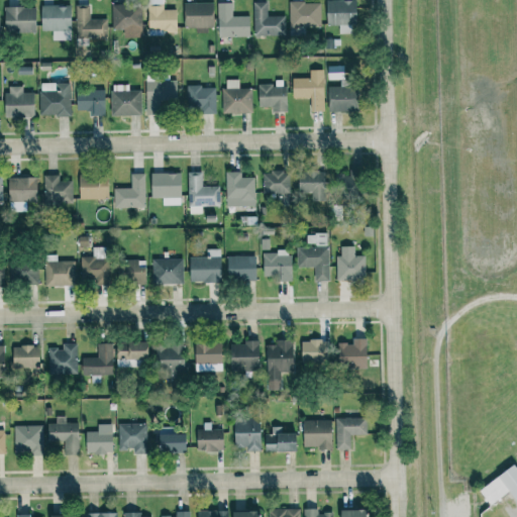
[(176,34),(176,10),(163,10),(162,0),(156,0),(149,0),(149,7),(147,7),(148,34),(176,34)]
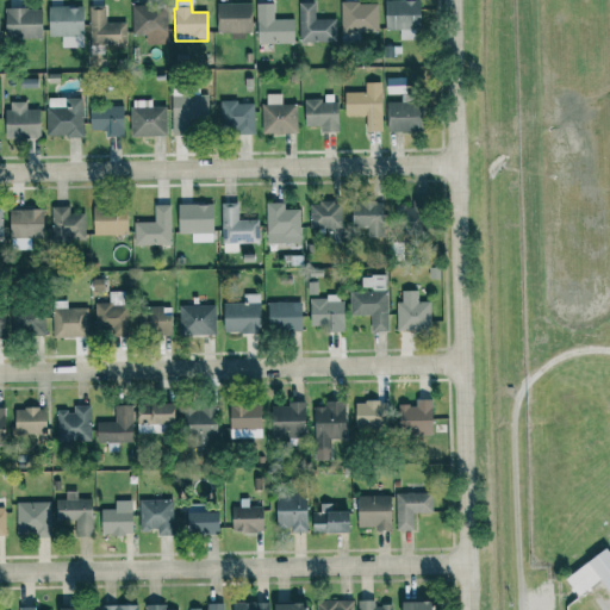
[(384,1),(385,30),(399,30),(400,41),(419,39),(418,0),(384,1)]
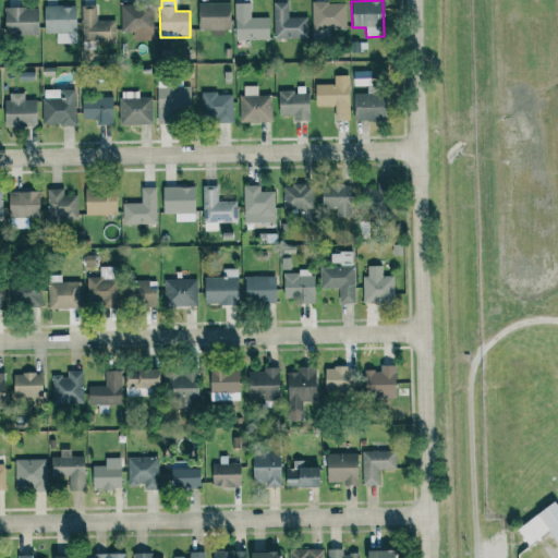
[(288,3),(274,2),(273,39),(307,40),(307,17),(288,17),(288,3)]
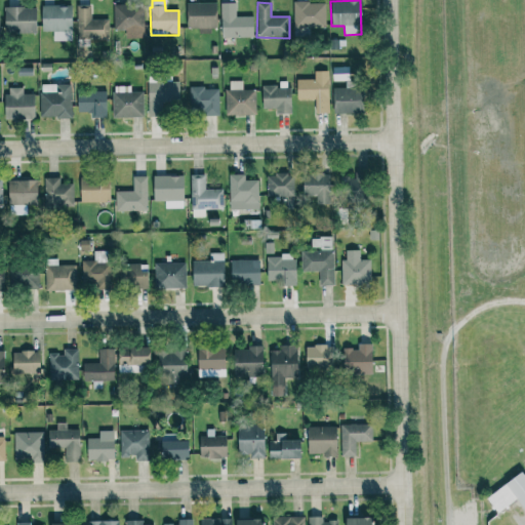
[(325,2),(292,3),(293,28),(326,28),(325,2)]
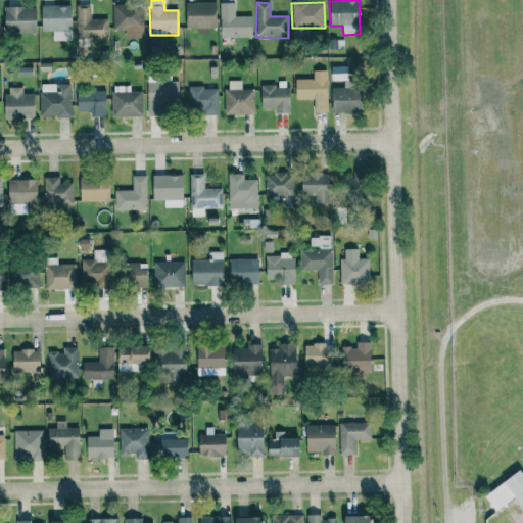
[(215,3),(186,3),(186,29),(216,29),(215,3)]
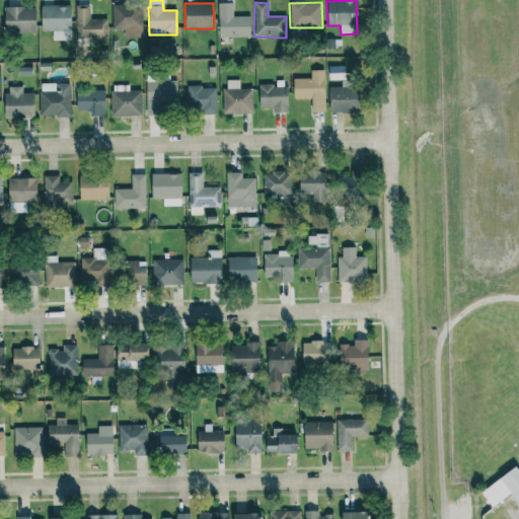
[(249,36),(249,16),(233,17),(232,3),(218,4),(218,38),(249,36)]
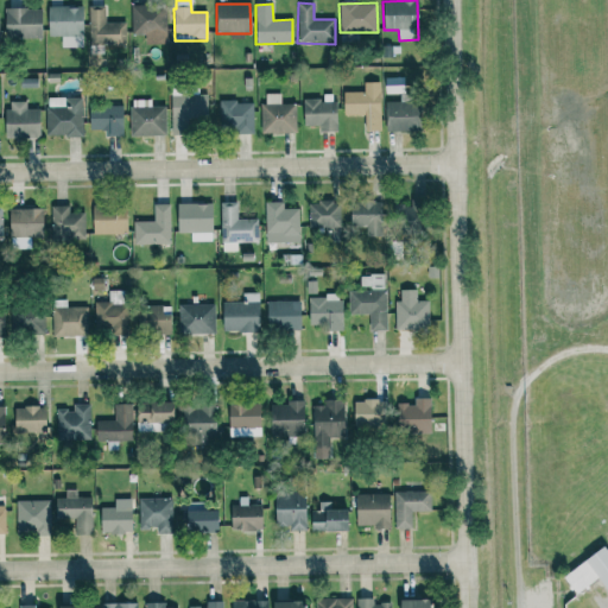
[(168,45),(166,5),(131,6),(132,35),(145,35),(145,46),(168,45)]
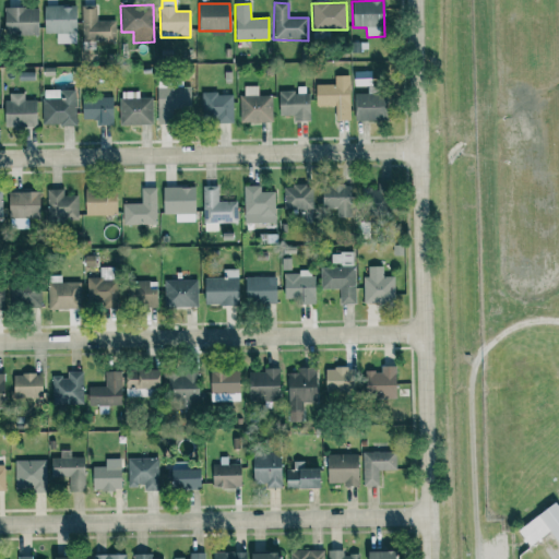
[(75,6),(44,7),(44,34),(57,34),(57,44),(76,44),(75,6)]
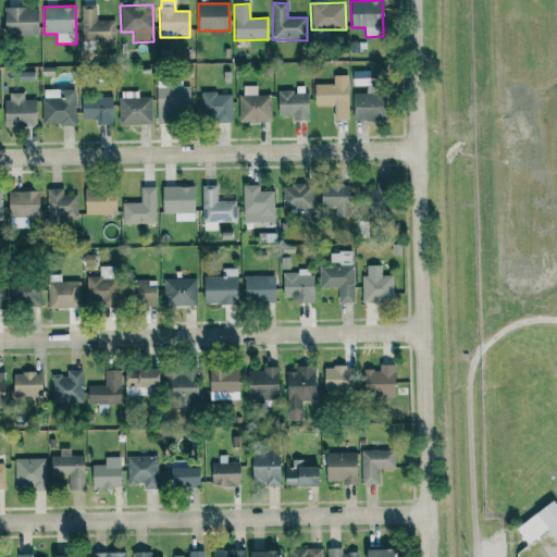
[(115,21),(96,21),(96,5),(82,5),(81,41),(115,42),(115,21)]
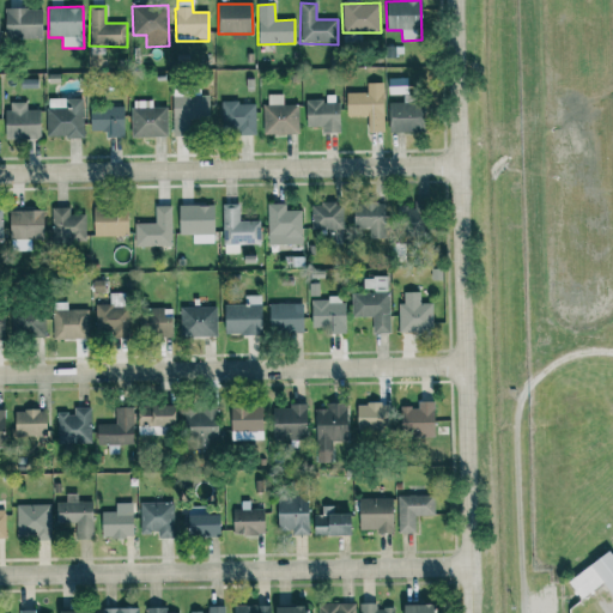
[(41,8),(4,10),(5,40),(42,38),(41,8)]
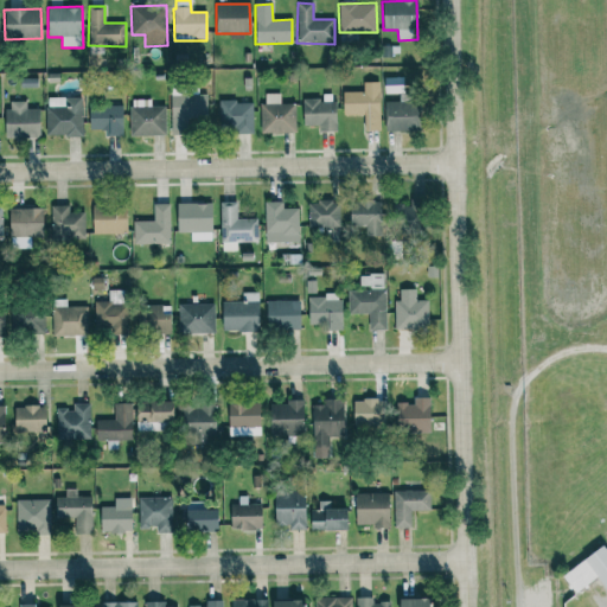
[(343,91),(343,114),(363,114),(363,131),(379,131),(379,82),(363,82),(363,91),(343,91)]
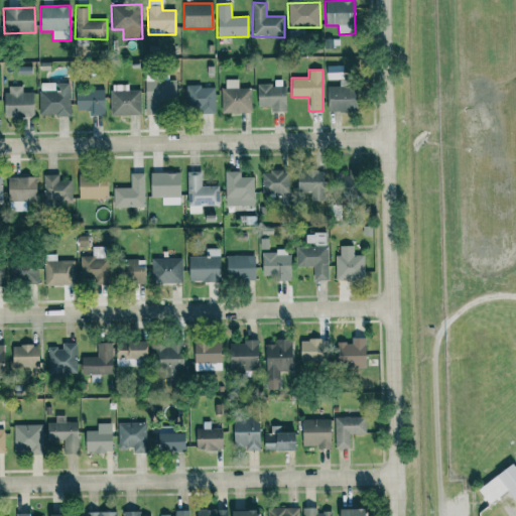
[(176,80),(145,79),(145,109),(175,110),(176,80)]
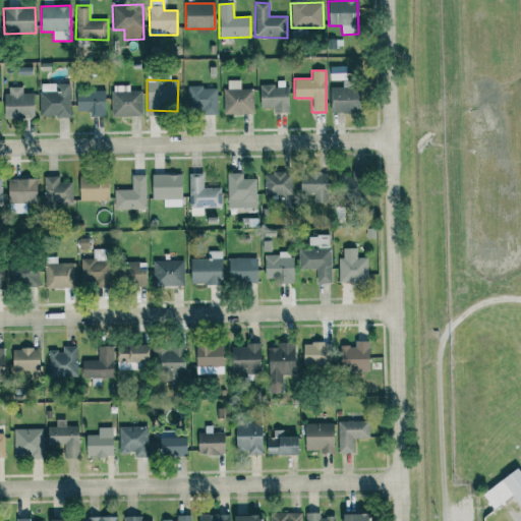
[(240,79),(227,80),(227,89),(223,89),(223,114),(253,114),(253,89),(240,89),(240,79)]
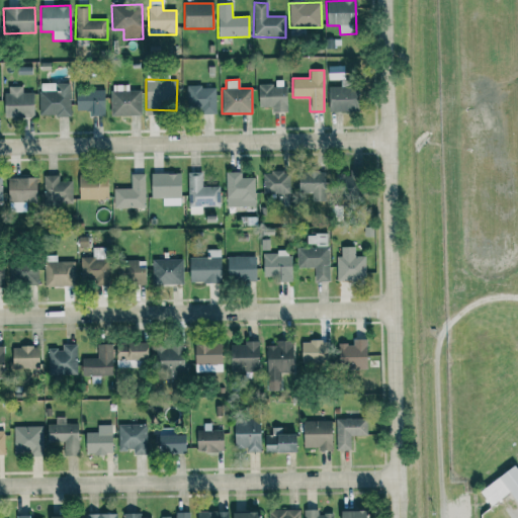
[(39,116),(70,115),(70,82),(39,83),(39,116)]
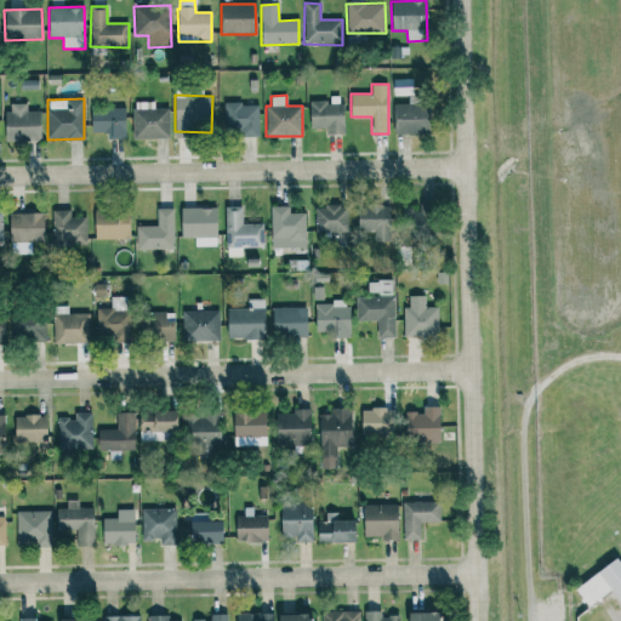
[(154,101),(132,102),(134,138),(169,137),(167,108),(154,108),(154,101)]
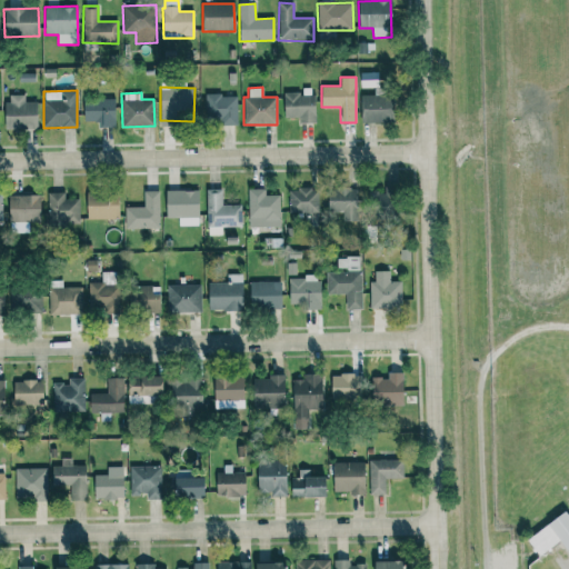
[(283,117),(298,117),(298,122),(316,122),(315,93),(283,93),(283,117)]
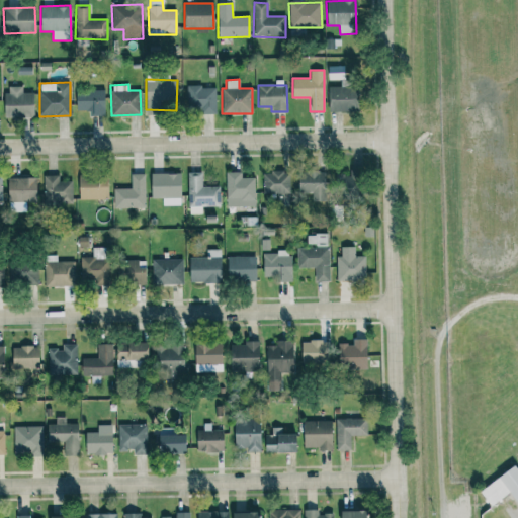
[(34,92),(22,92),(22,86),(5,86),(4,116),(33,117),(34,92)]
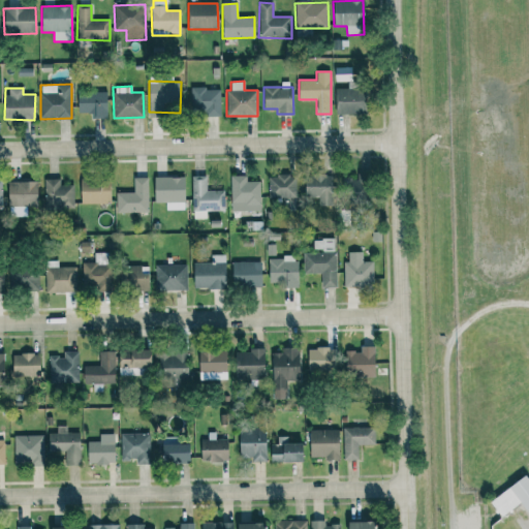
[(220,88),(191,88),(191,111),(205,111),(205,116),(220,116),(220,88)]
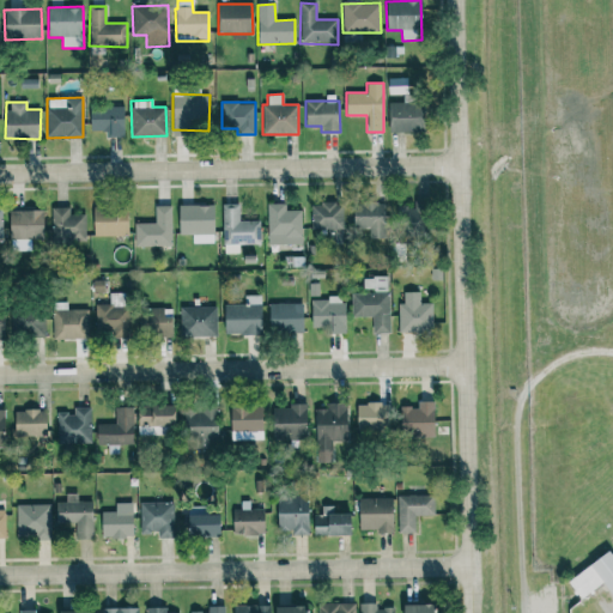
[(425,132),(424,102),(388,103),(389,133),(425,132)]
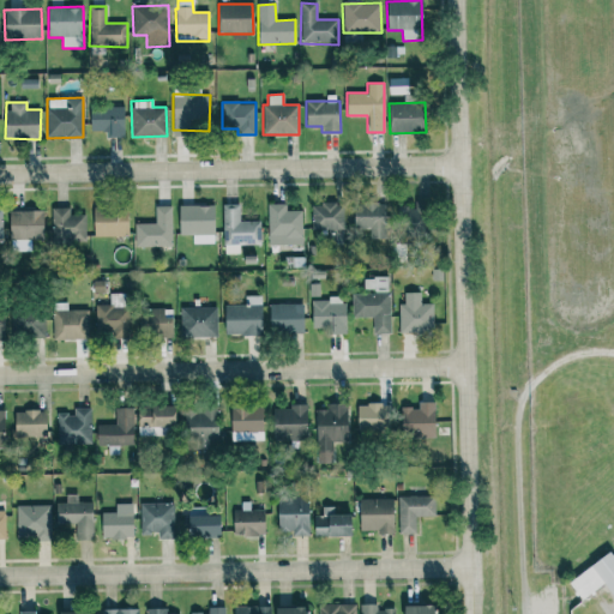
[(124,106),(89,107),(90,131),(106,131),(106,137),(124,137),(124,106)]
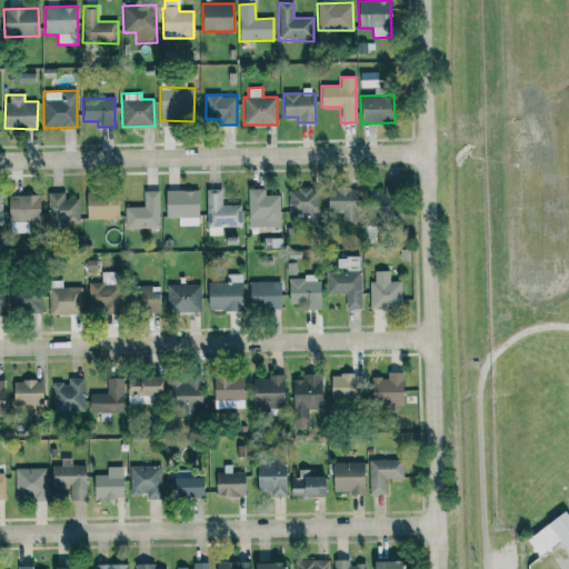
[(249,228),(280,227),(279,195),(265,195),(265,188),(248,189),(249,228)]
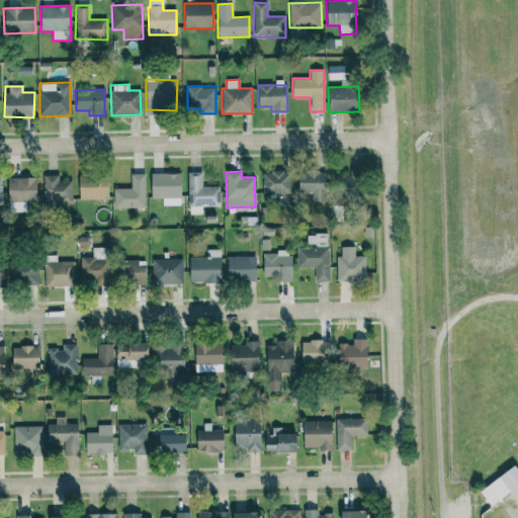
[(262,171),(263,193),(289,192),(288,171),(262,171)]
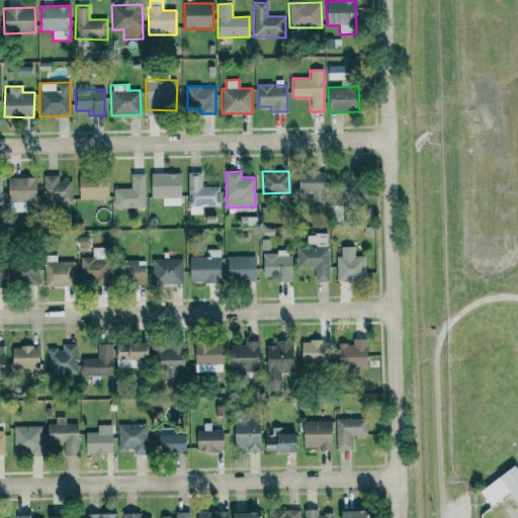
[(326,200),(325,171),(298,171),(298,193),(312,192),(312,201),(326,200)]
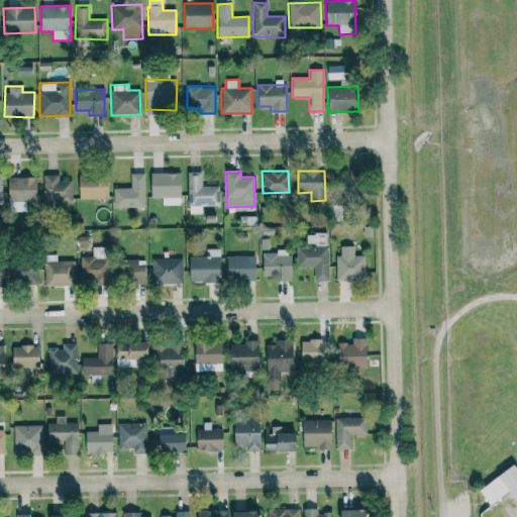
[(219,186),(202,186),(202,172),(188,172),(189,214),(202,213),(201,206),(220,206),(219,186)]
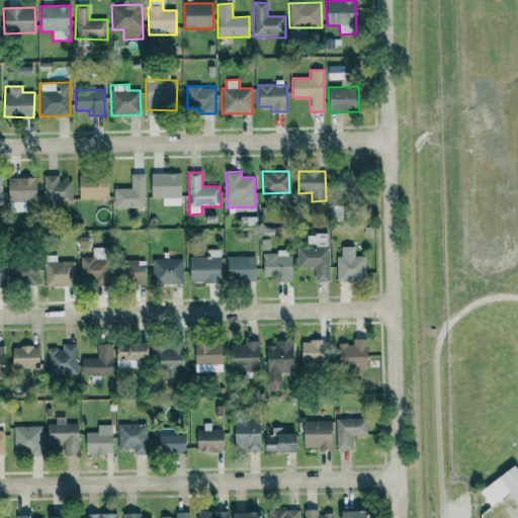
[(114,207),(145,207),(145,173),(131,173),(131,188),(113,188),(114,207)]
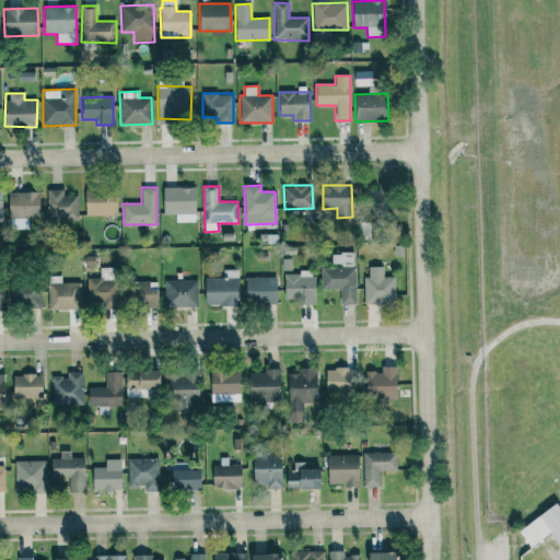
[(163,187),(163,213),(175,213),(175,222),(195,222),(195,187),(163,187)]
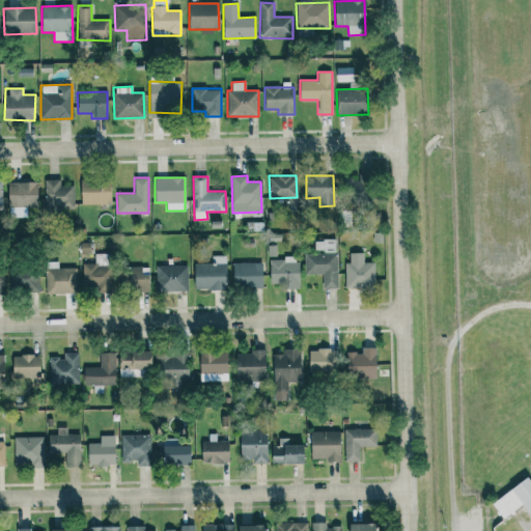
[(367,198),(366,177),(343,178),(345,199),(367,198)]
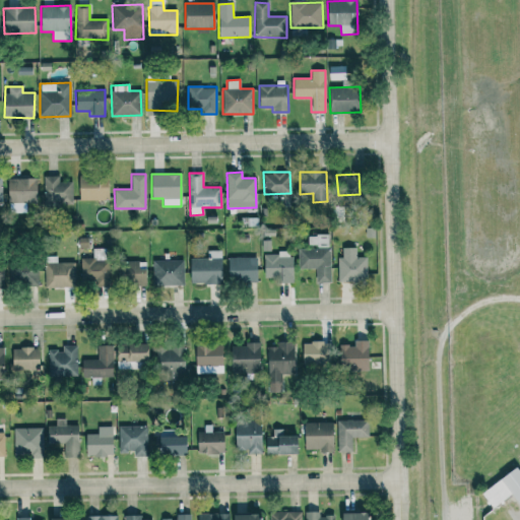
[(73,203),(72,181),(59,182),(59,175),(43,176),(44,204),(73,203)]
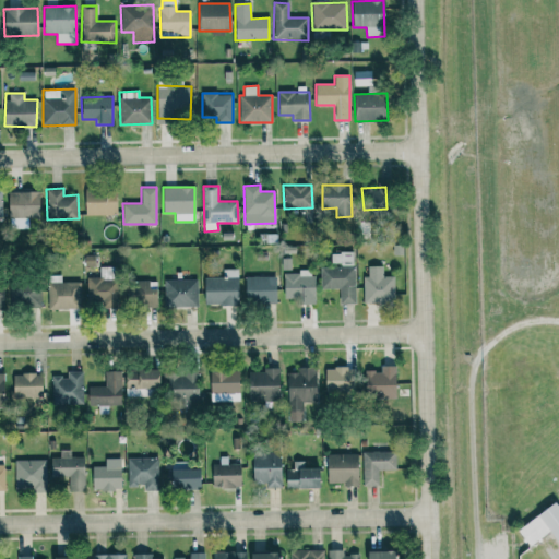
[(116,188),(85,189),(85,215),(117,214),(116,188)]
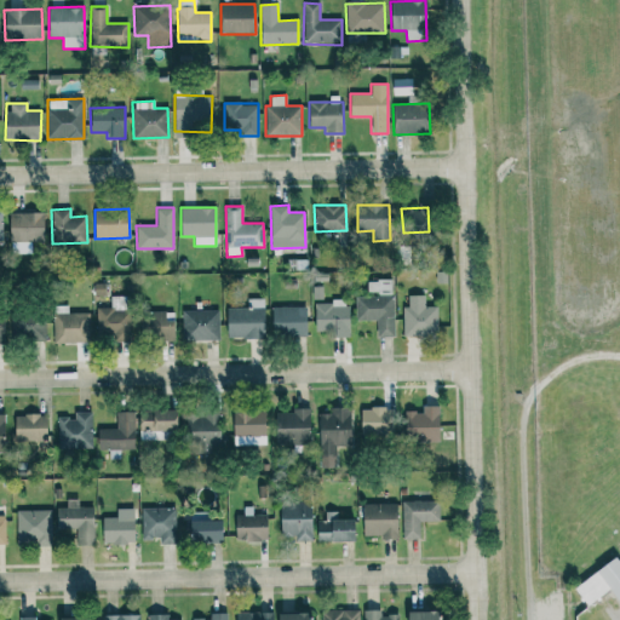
[(10,213),(11,246),(44,245),(42,212),(10,213)]
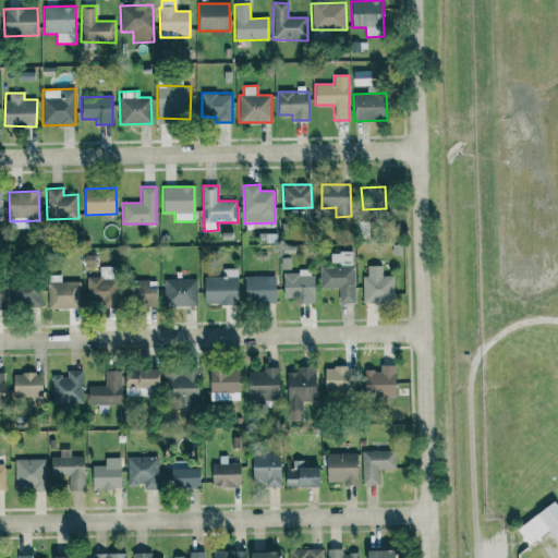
[(353,252),(330,252),(330,265),(352,266),(353,252)]
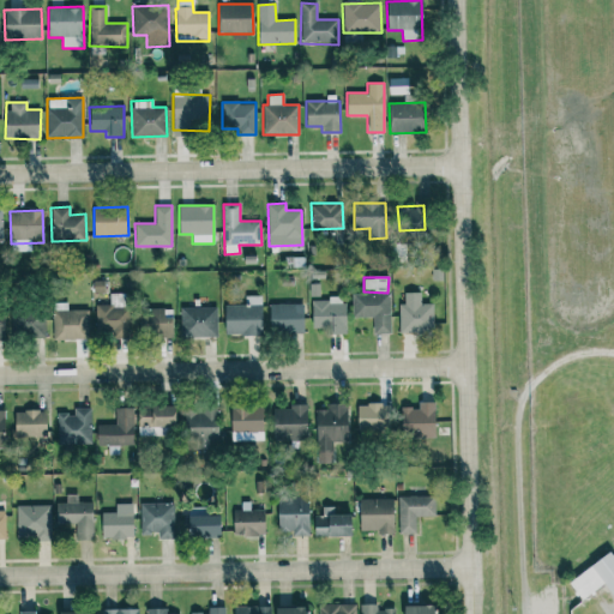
[(104,281),(94,281),(95,305),(109,304),(109,293),(104,293),(104,281)]
